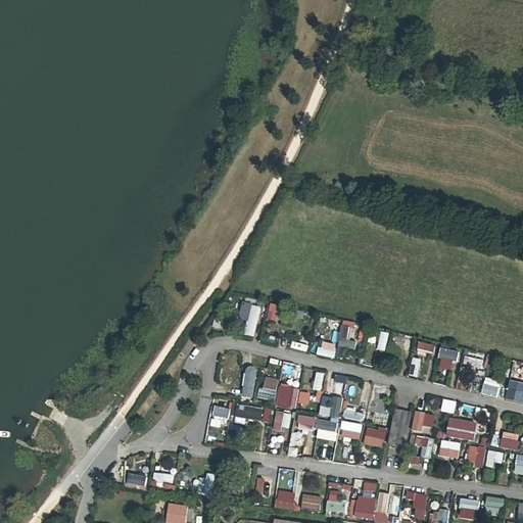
[(272,304),(268,320),(276,322),(280,307),(272,304)]
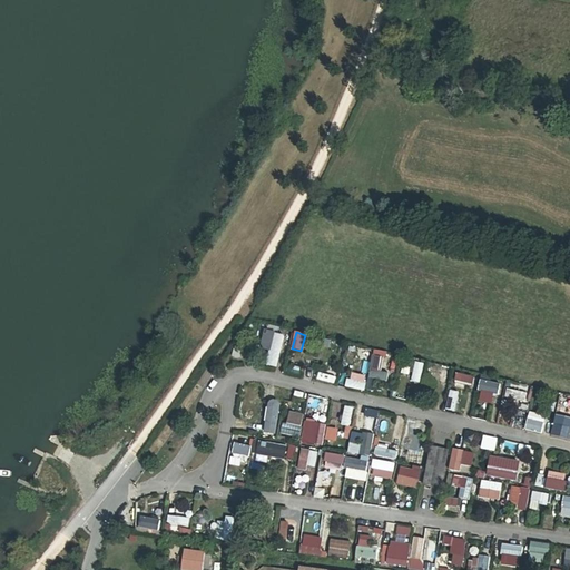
[(285,352),(287,341),(267,336),(265,347),(285,352)]
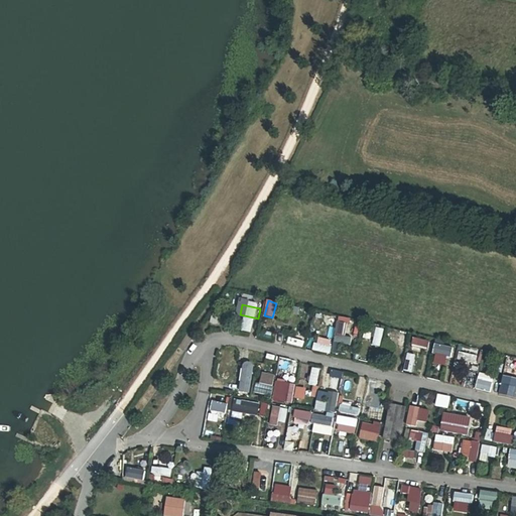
[(332,326),(335,316),(325,313),(323,323),(332,326)]
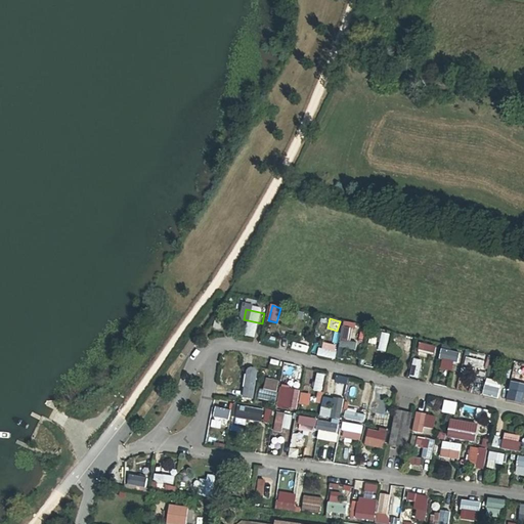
[(350,329),(343,328),(341,342),(348,343),(348,342),(350,329)]
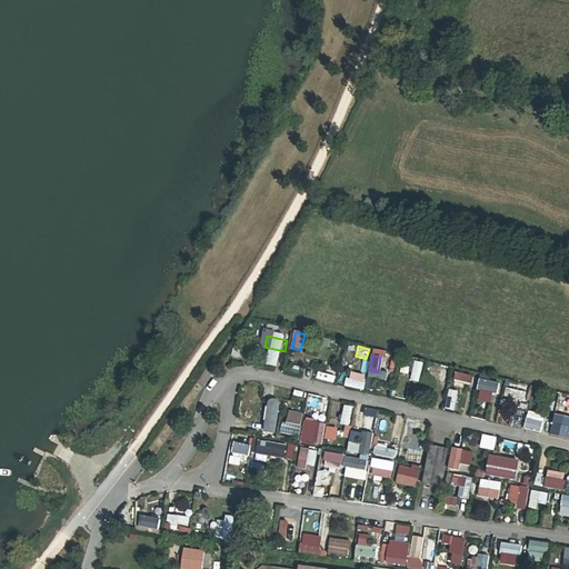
[(410,381),(419,382),(423,363),(415,362),(410,381)]
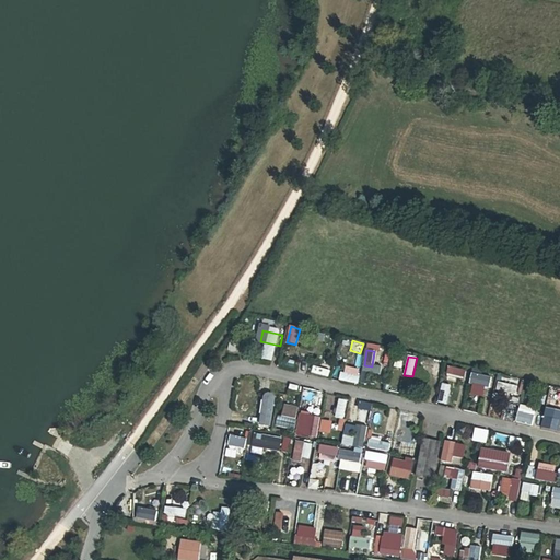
[(315,365),(313,373),(330,377),(333,370),(315,365)]
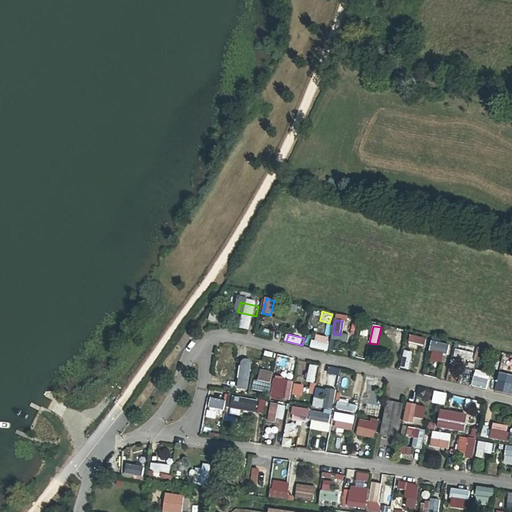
[(340,335),(333,334),(332,340),(348,343),(349,335),(340,334),(340,335)]
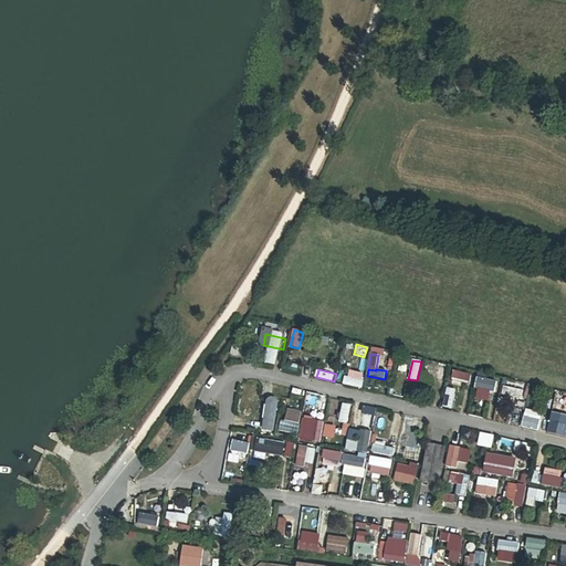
[(349,370),(348,377),(362,380),(364,374),(349,370)]
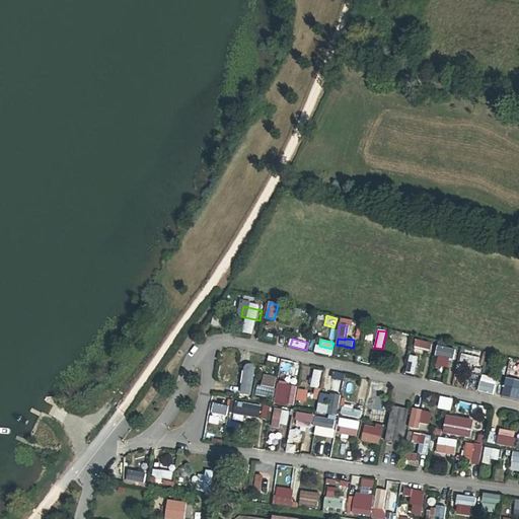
[(432,344),(416,340),(415,349),(430,352),(432,344)]
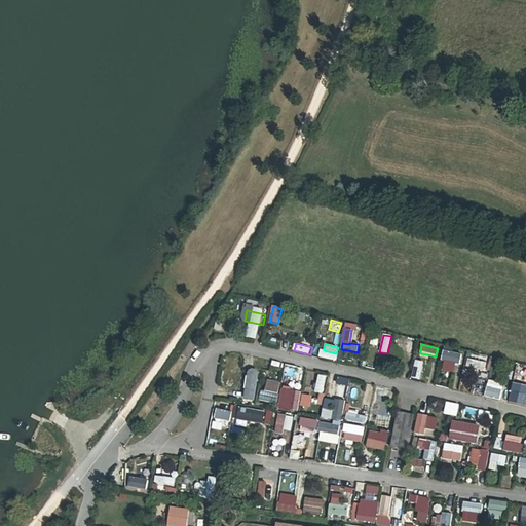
[(337,354),(336,353),(324,350),(321,350),(318,358),(336,362),(337,354)]
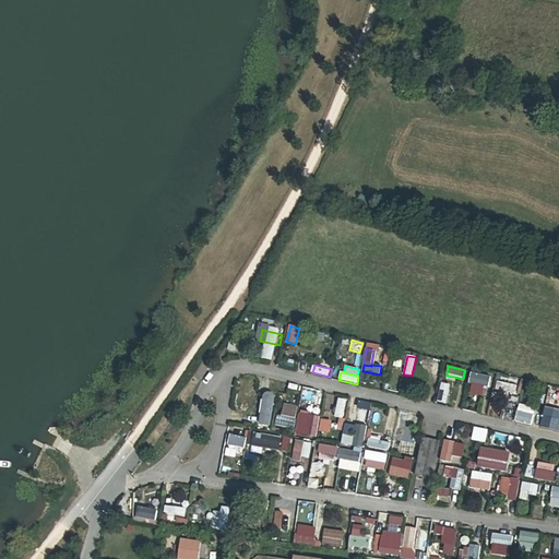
[(489,378),(473,373),(471,381),(488,385),(489,378)]
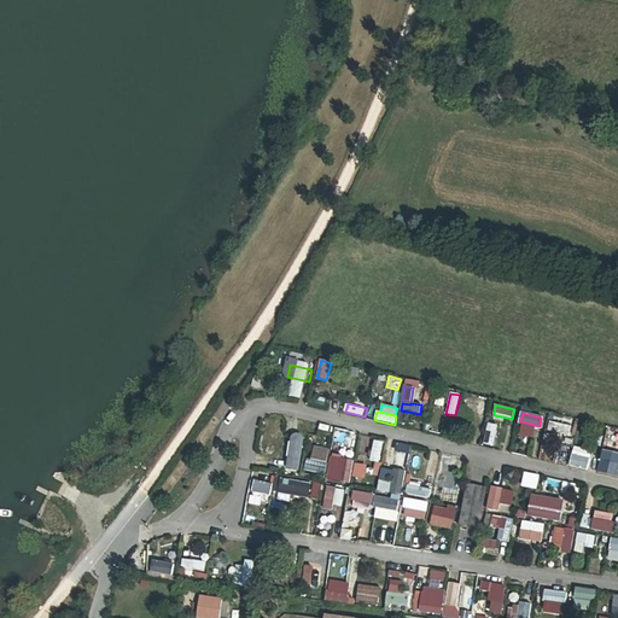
[(571,425),(551,420),(548,430),(569,433),(571,425)]
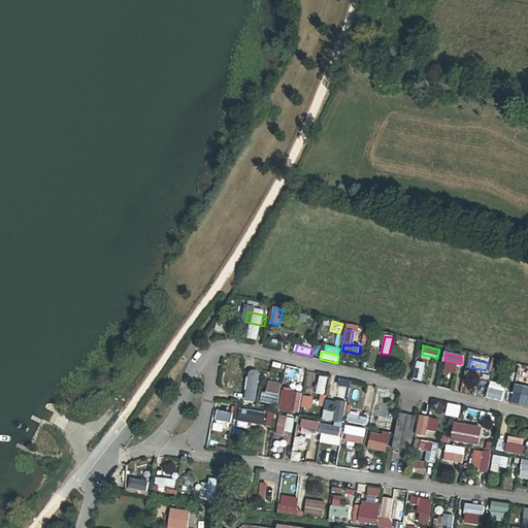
[(418,362),(418,381),(428,381),(428,362),(418,362)]
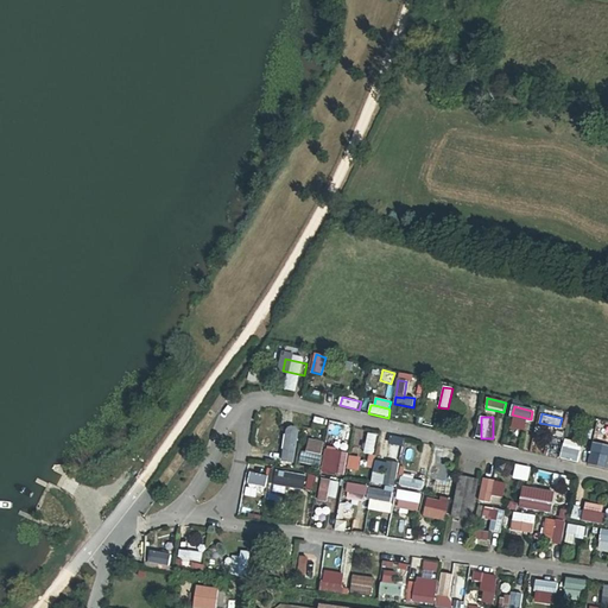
[(257,444),(271,443),(270,425),(254,428),(257,444)]
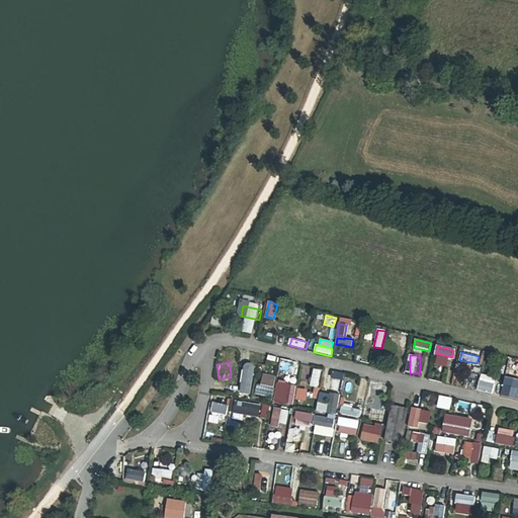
[(242,390),(251,392),(256,366),(247,364),(242,390)]
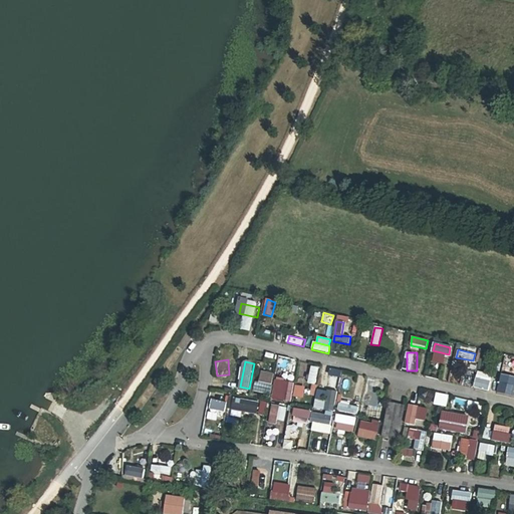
[(311,366),(307,383),(314,386),(318,368),(311,366)]
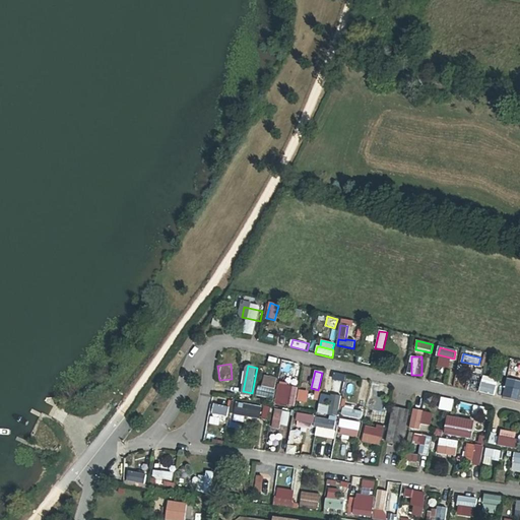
[(481,392),(497,396),(501,380),(485,376),(481,392)]
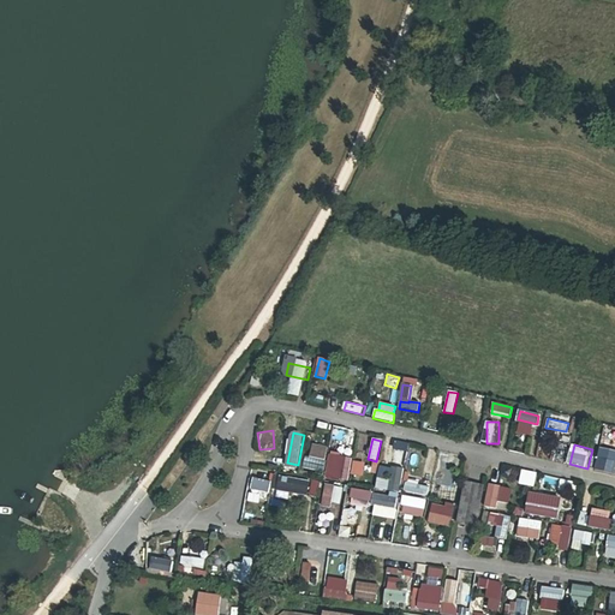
[(394,469),(404,471),(407,451),(398,449),(394,469)]
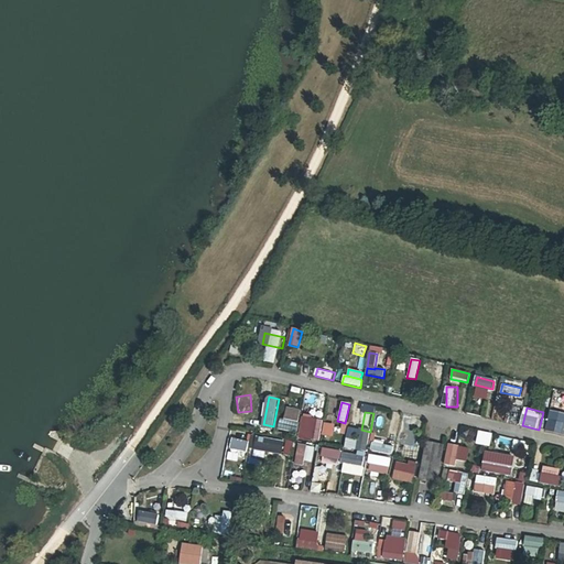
[(282,423),(283,423),(296,426),(297,426),(299,420),(283,416),(282,423)]
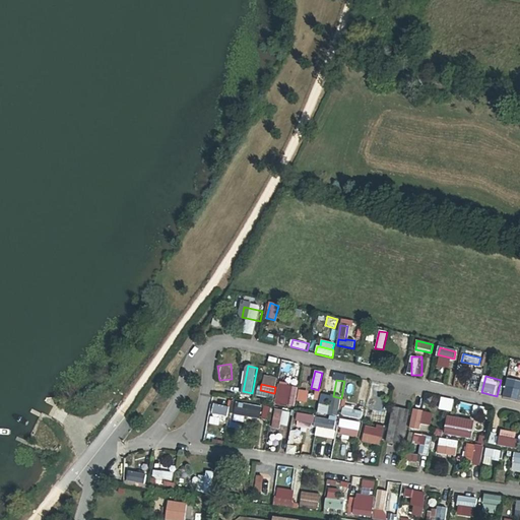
[(280,384),(278,404),(297,406),(299,386),(280,384)]
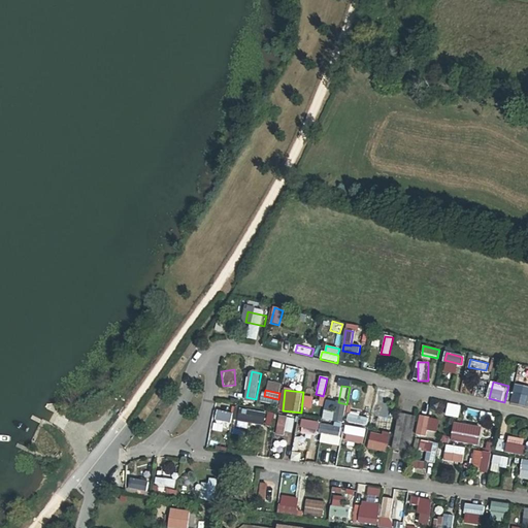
[(438,419),(421,417),(419,436),(441,439),(446,414),(458,416),(459,411),(448,409),(449,402),(440,401),(438,419)]
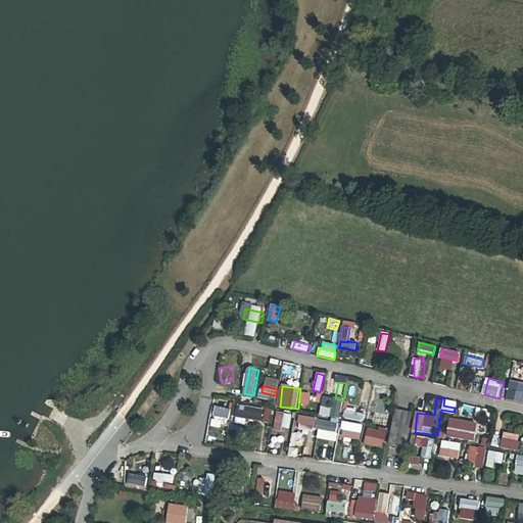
[(216,421),(231,424),(228,439),(245,442),(249,422),(237,420),(239,403),(231,402),(230,411),(218,408),(216,421)]
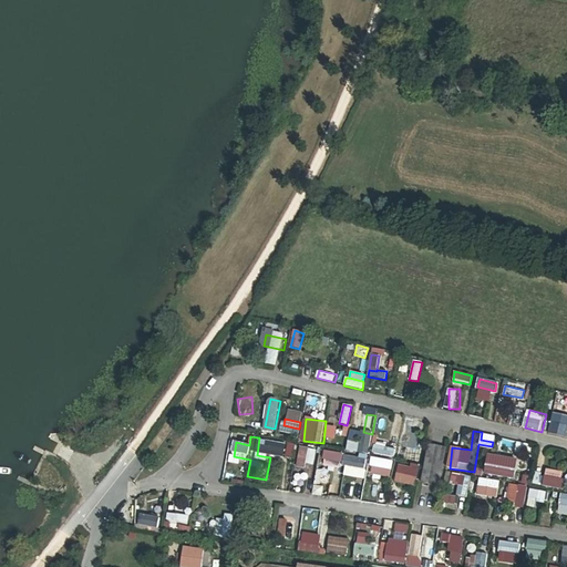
[(350,451),(358,451),(359,437),(351,436),(350,451)]
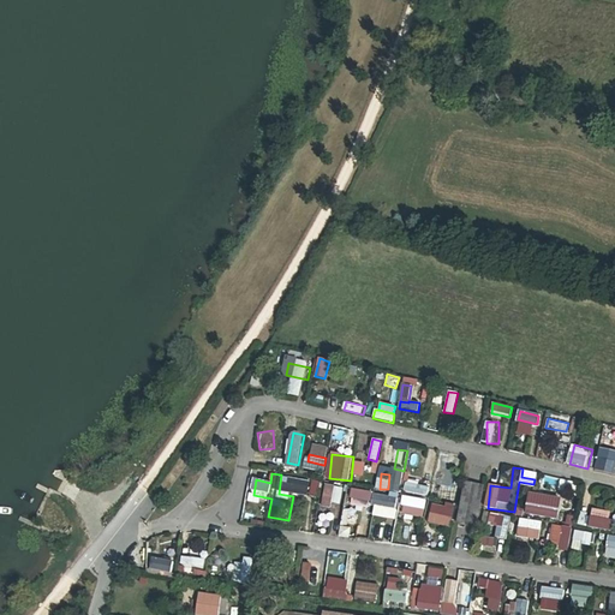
[(390,482),(388,490),(402,494),(405,484),(390,482)]
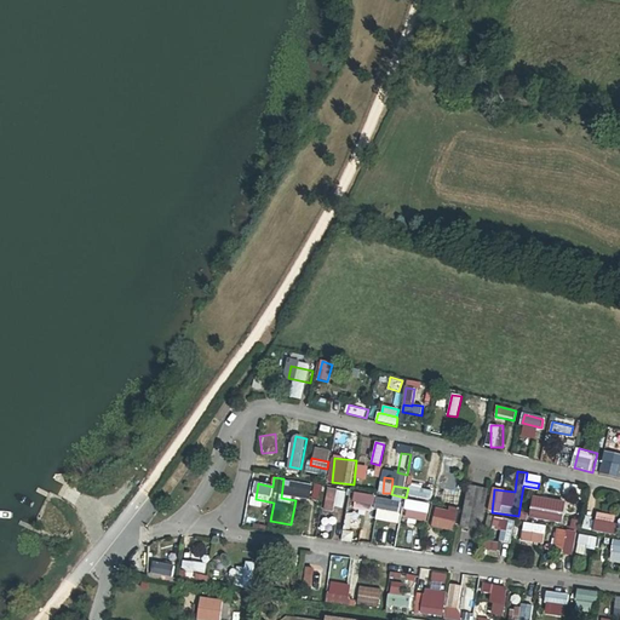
[(434,492),(411,488),(409,497),(432,501),(434,492)]
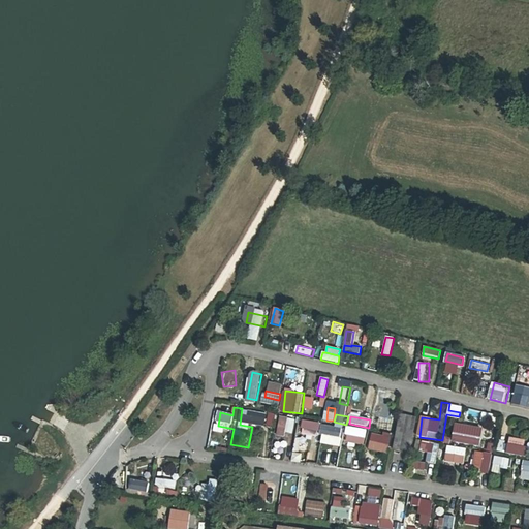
[(408,453),(414,418),(401,416),(395,450),(408,453)]
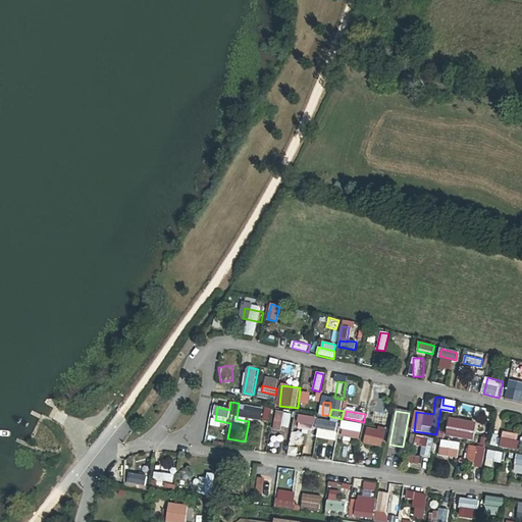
[(283,413),(276,412),(272,430),(280,432),(283,413)]
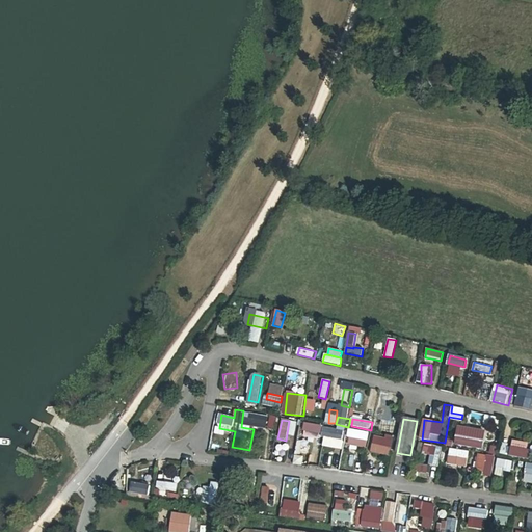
[(304,423),(303,431),(321,434),(322,426),(304,423)]
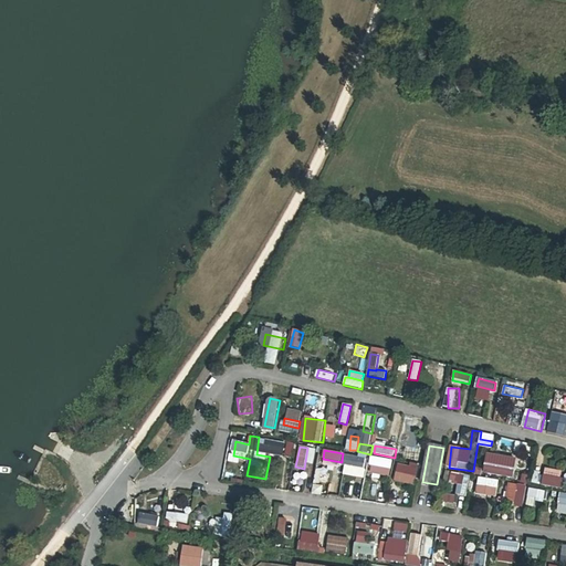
[(406,452),(405,459),(420,462),(421,456),(406,452)]
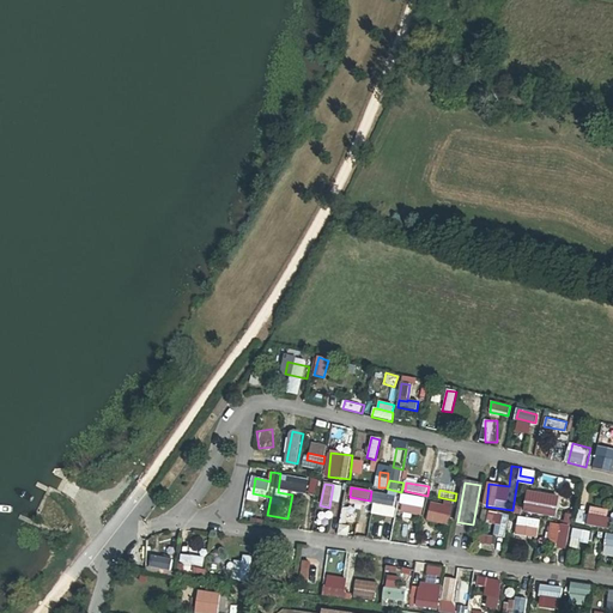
[(376,492),(375,504),(398,508),(400,496),(376,492)]
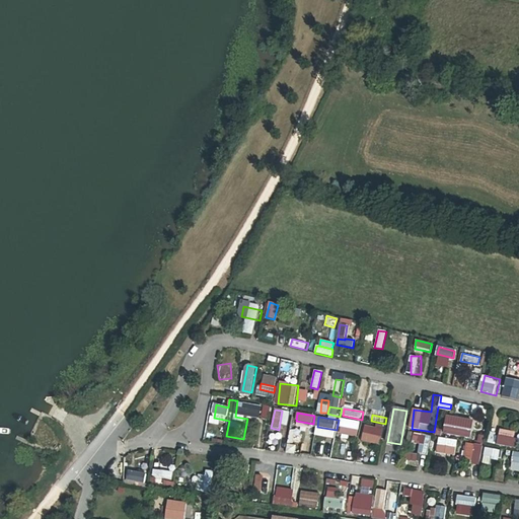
[(360,422),(340,419),(339,427),(358,430),(360,422)]
